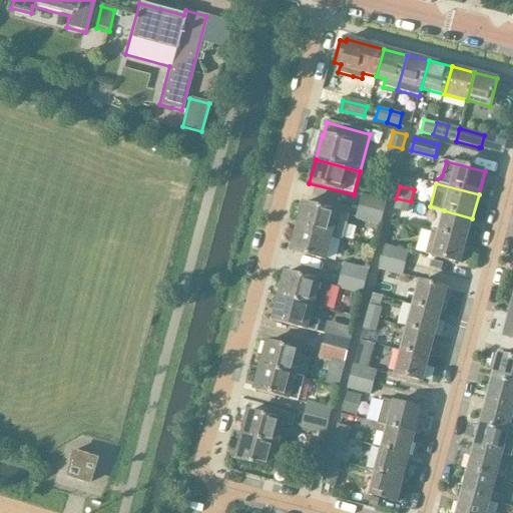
[(362,194),(359,206),(359,207),(385,214),(388,201),(362,194)]
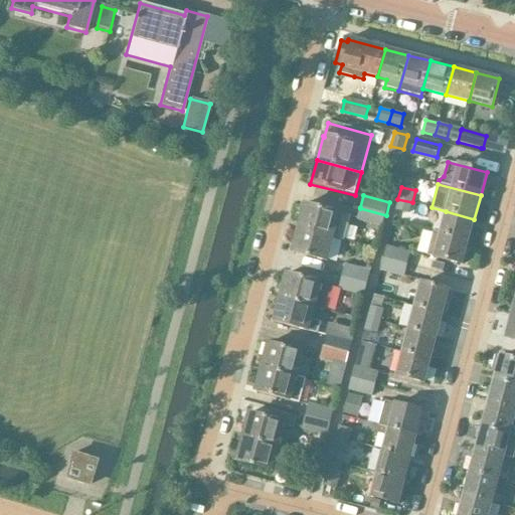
[(397,199),(394,211),(409,214),(412,202),(397,199)]
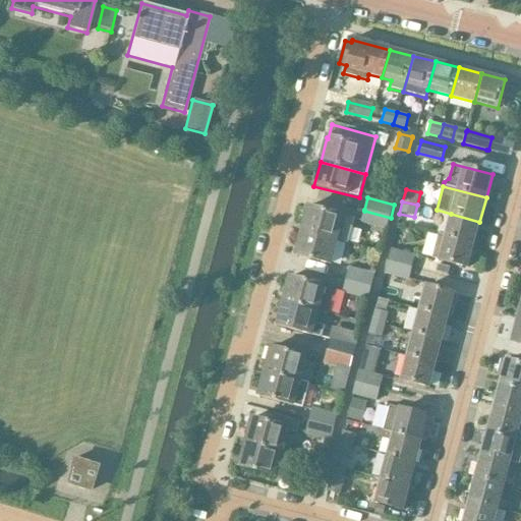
[(301,232),(337,242),(348,245),(354,220),(308,208),(301,232)]
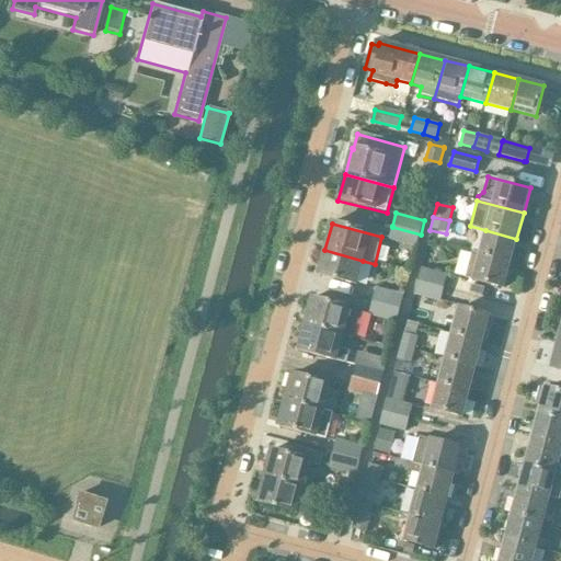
[(388,240),(416,248),(421,235),(392,227),(388,240)]
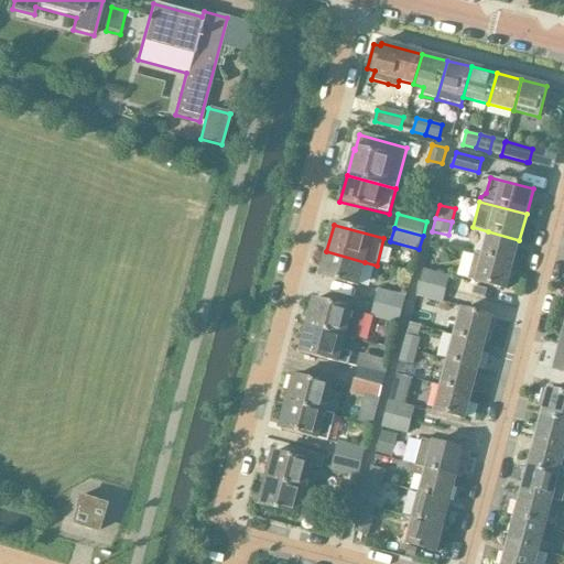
[(488,231),(481,257),(512,266),(519,240),(488,231)]
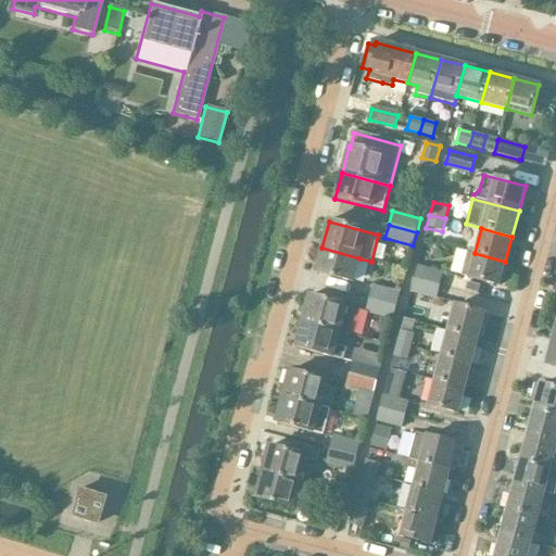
[(352,283),(359,258),(321,248),(315,274),(352,283)]
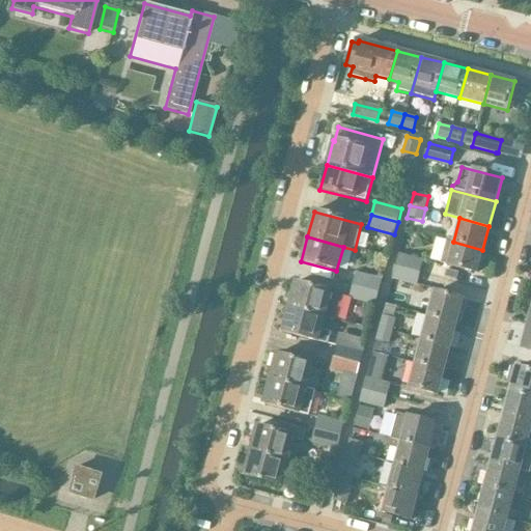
[(476,273),(482,250),(453,242),(447,266),(476,273)]
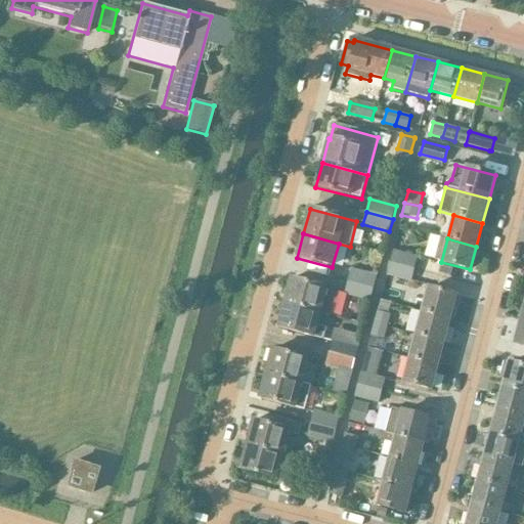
[(392,250),(389,263),(415,269),(417,256),(392,250)]
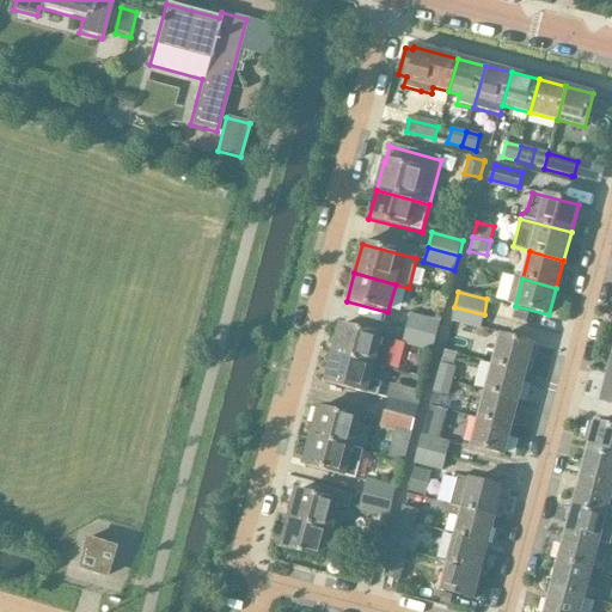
[(454,307),(451,322),(481,330),(484,314),(454,307)]
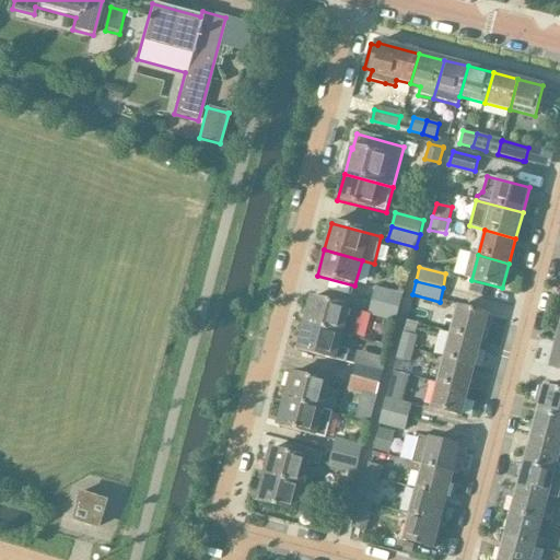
[(374,287),(371,301),(399,308),(404,294),(374,287)]
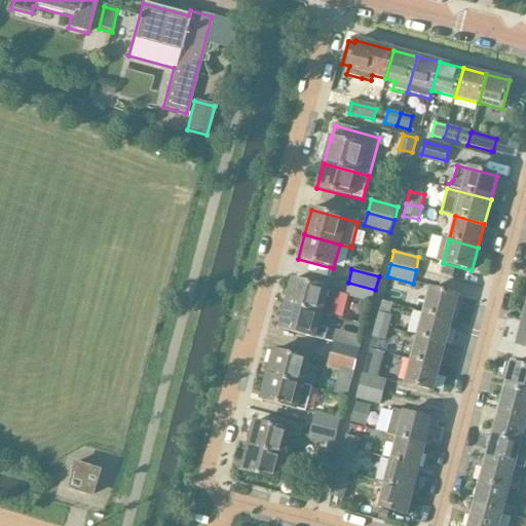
[(292,280),(286,305),(322,314),(332,317),(338,293),(328,291),(292,280)]
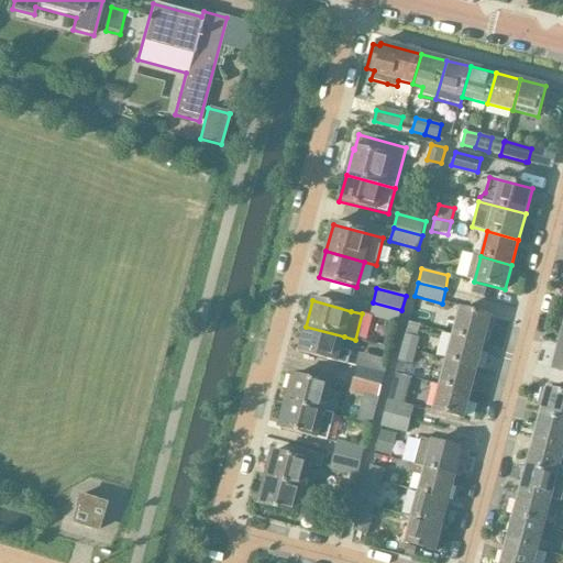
[(370,317),(398,323),(401,310),(373,302),(370,317)]
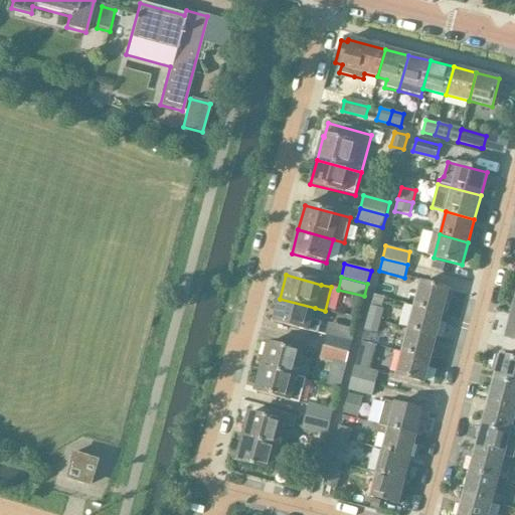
[(420,284),(414,306),(443,314),(449,291),(420,284)]
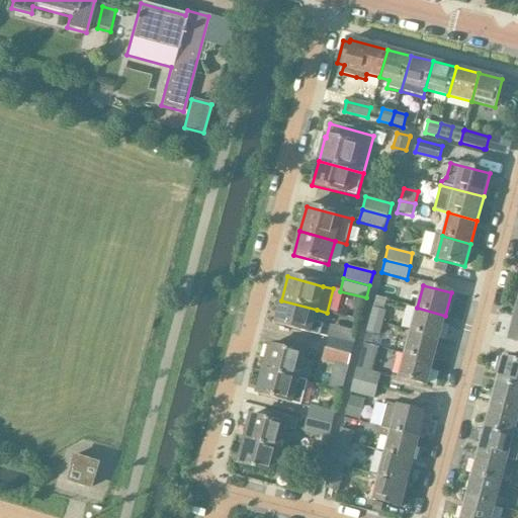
[(281,300),(274,325),(310,334),(319,336),(322,325),(314,323),(317,310),(281,300)]
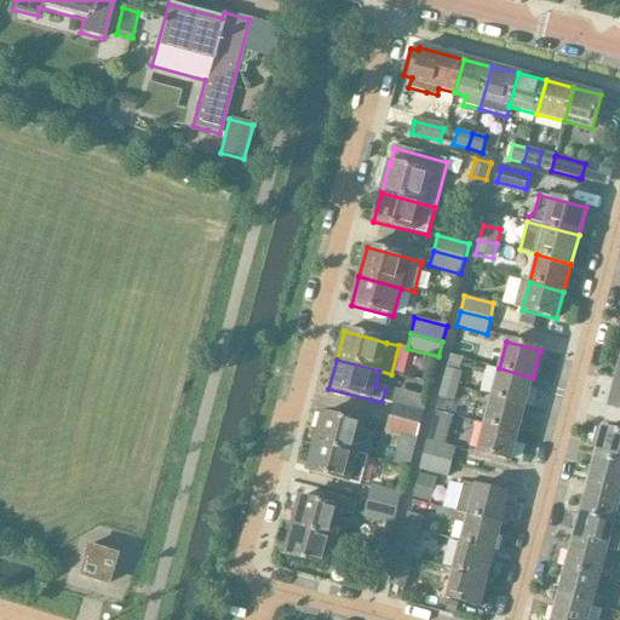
[(441,390),(438,397),(440,397),(454,402),(457,395),(463,373),(459,372),(446,368),(441,390)]
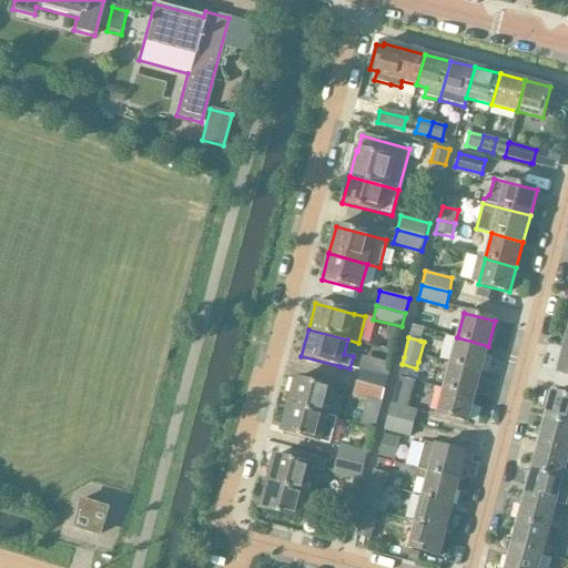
[(457,337),(450,363),(482,372),(488,346),(457,337)]
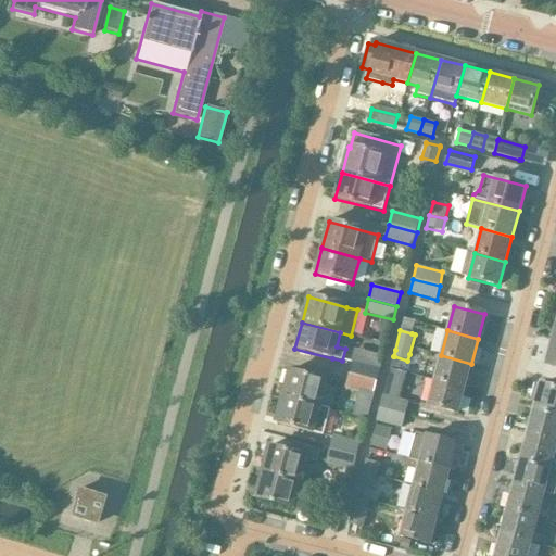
[(546,364),(555,366),(555,339),(553,338),(546,364)]
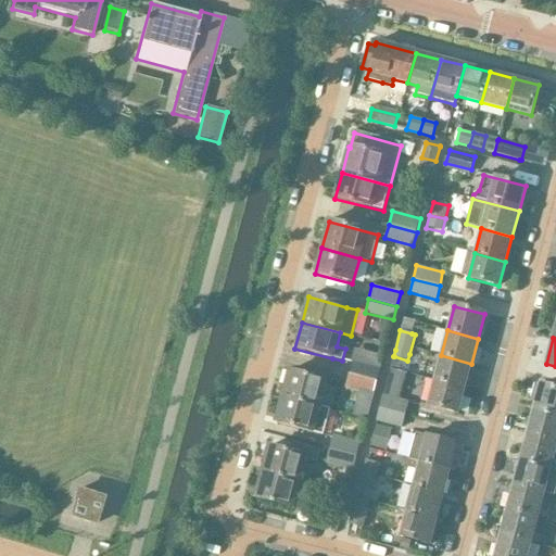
[(441,355),(434,380),(465,388),(471,364),(441,355)]
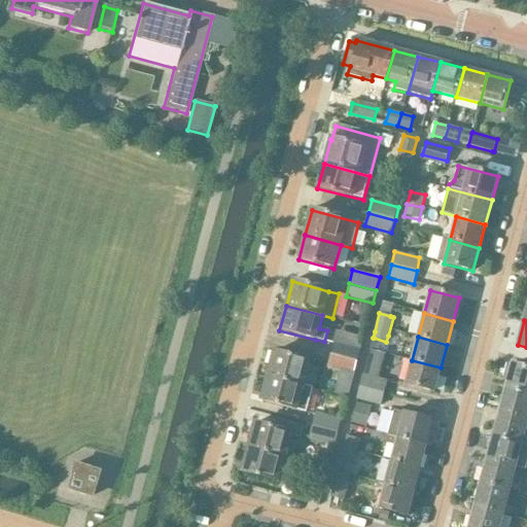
[(335,342),(330,355),(356,362),(362,340),(352,338),(351,346),(335,342)]
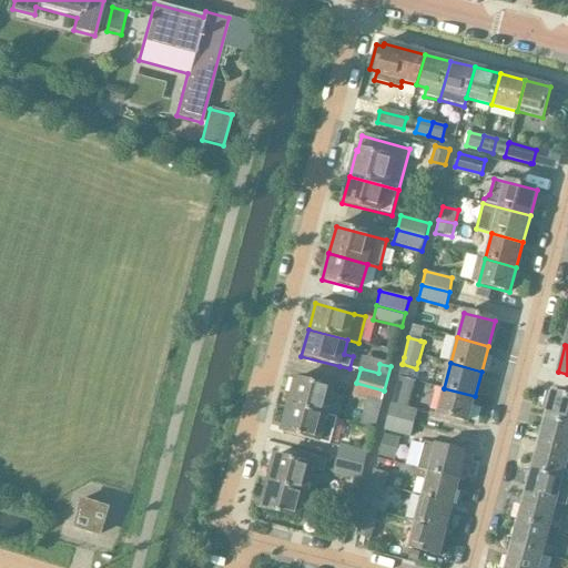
[(403,364),(399,377),(416,383),(421,369),(416,368),(403,364)]
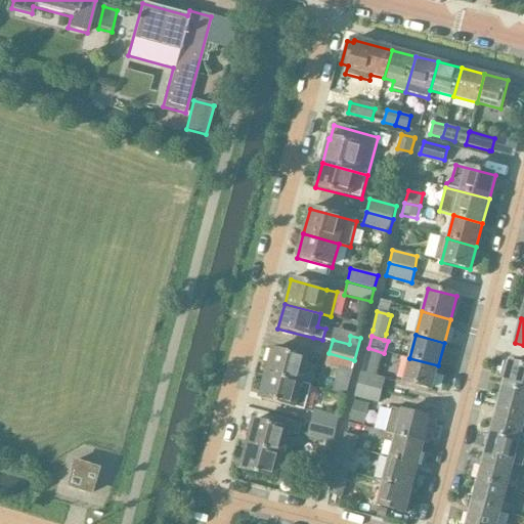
[(272,349),(259,398),(305,410),(311,387),(301,384),(308,359),(272,349)]
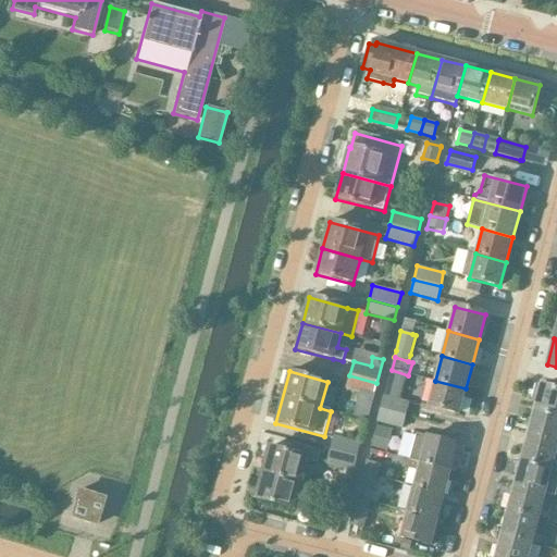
[(346,390),(373,397),(376,383),(349,375),(346,390)]
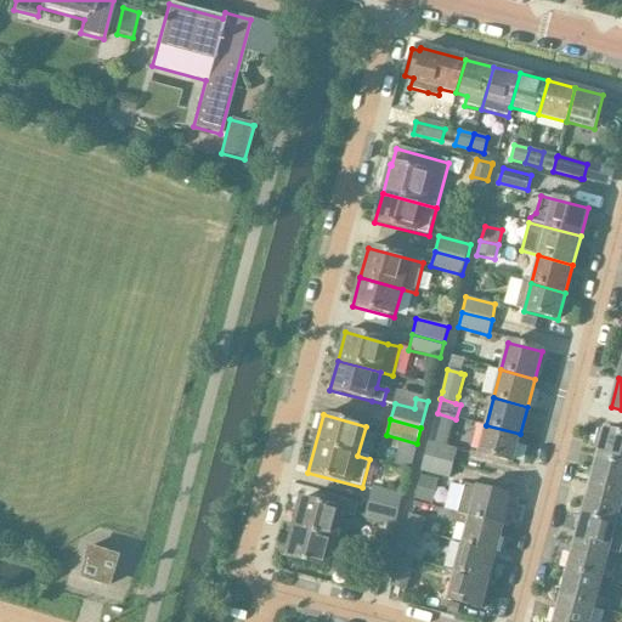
[(513,462),(520,434),(486,425),(478,453),(513,462)]
